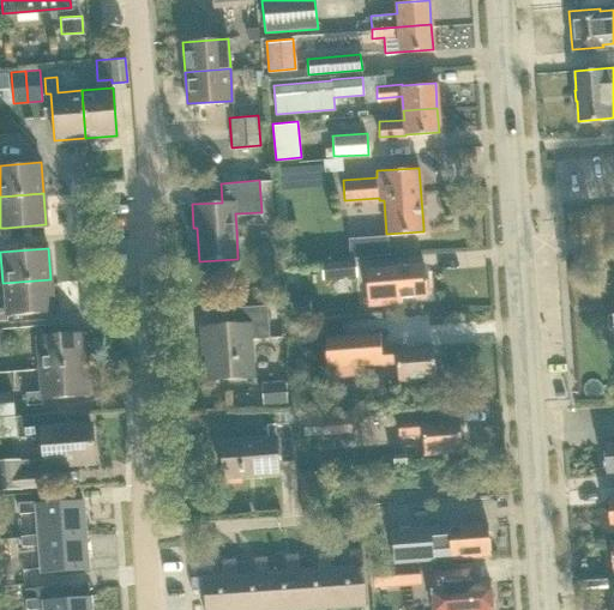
[(356,276),(355,258),(323,260),(325,278),(356,276)]
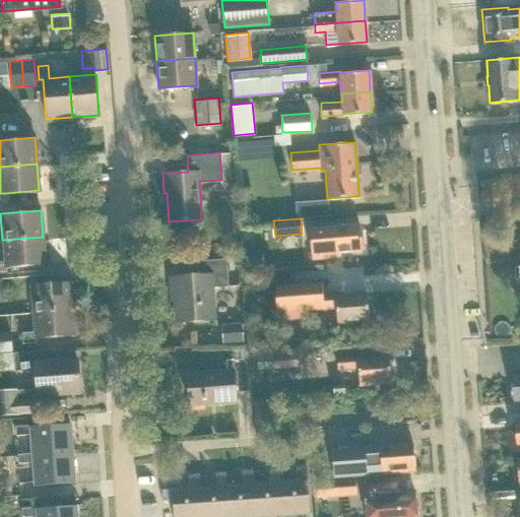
[(361,246),(363,246),(362,237),(360,237),(359,223),(325,227),(310,229),(312,257),(327,256),(339,256),(339,252),(361,250),(361,246)]
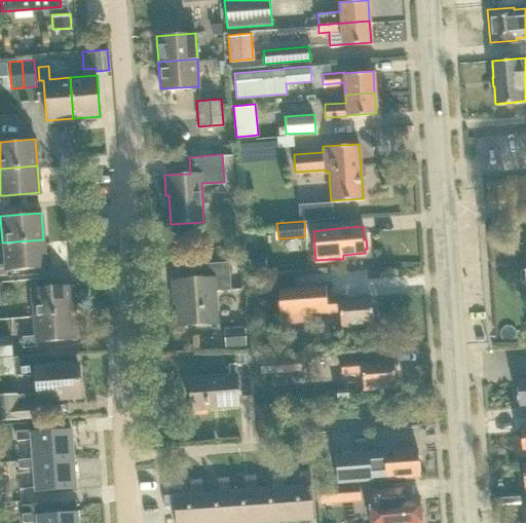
[(5,269),(45,266),(43,239),(2,243),(4,262),(0,262),(0,273),(5,273),(5,269)]
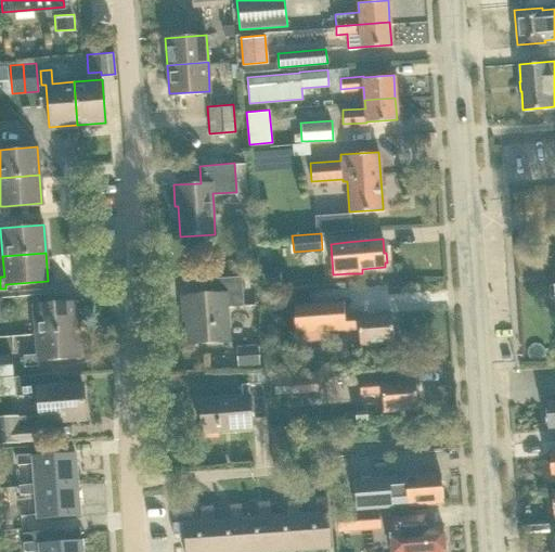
[(280,271),(262,272),(263,285),(281,284),(280,271)]
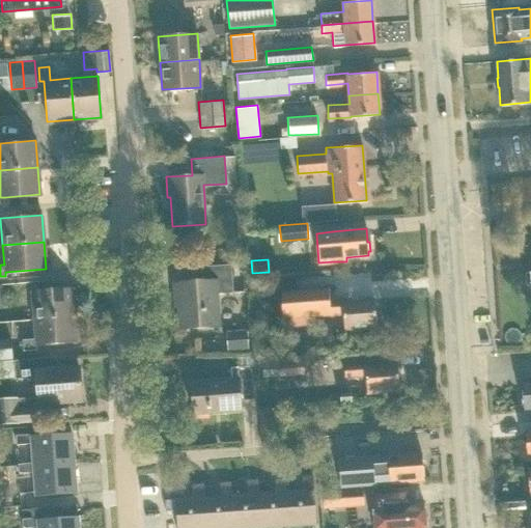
[(216,293),(232,292),(230,264),(201,266),(202,280),(173,282),(174,298),(178,297),(180,328),(218,325),(216,293)]
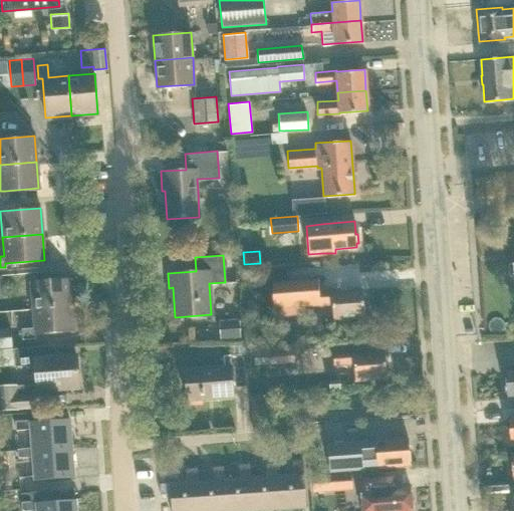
[(31,307),(71,304),(69,278),(29,281),(31,307)]
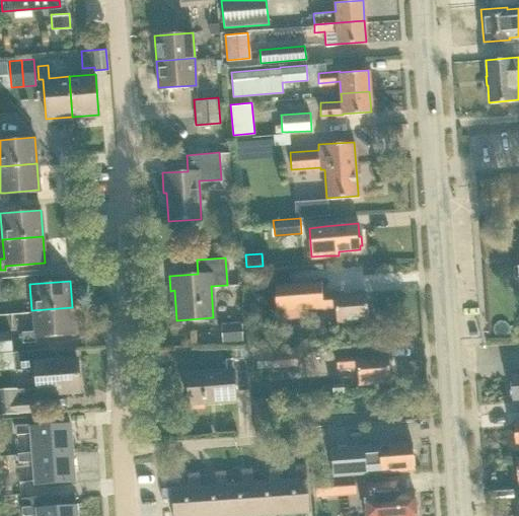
[(337,322),(367,320),(365,292),(335,294),(335,291),(321,292),(320,281),(274,285),(276,310),(322,307),(335,306),(337,322)]
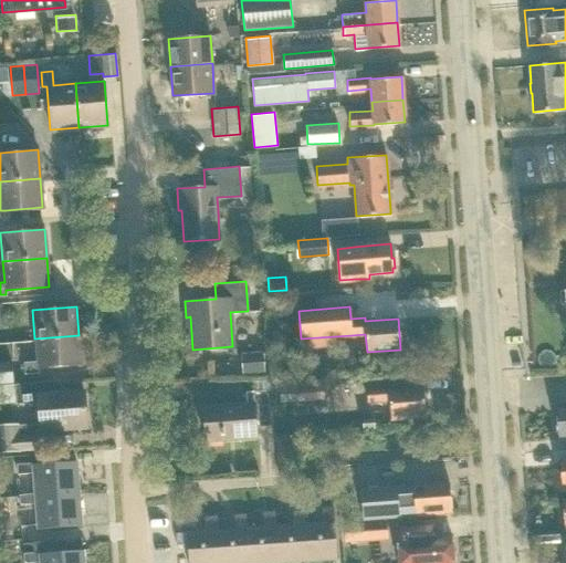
[(38,367),(81,363),(79,335),(34,339),(37,360),(23,361),(23,372),(38,371),(38,367)]
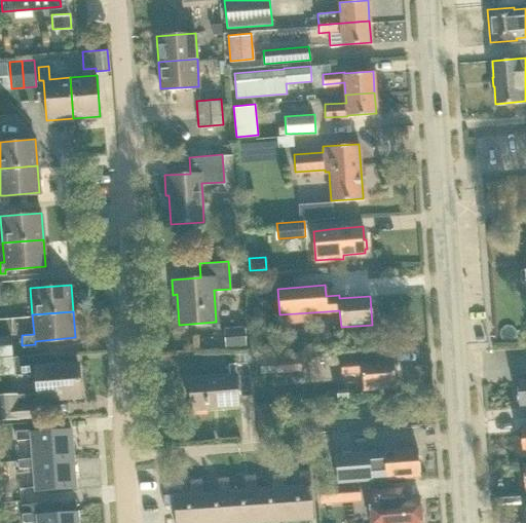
[(245,326),(224,327),(225,347),(246,346),(245,326)]
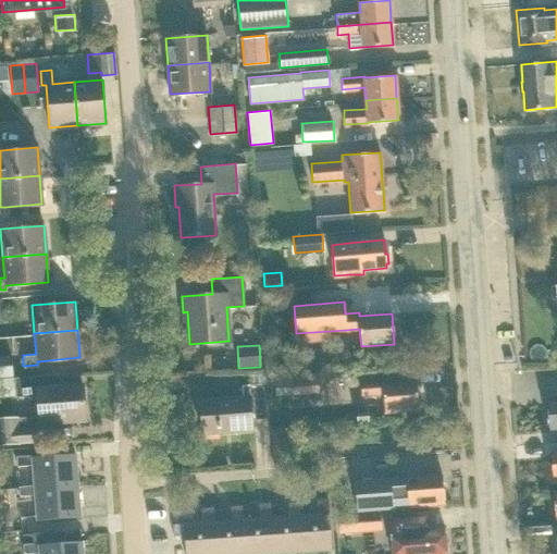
[(0,355),(0,377),(14,377),(12,354),(0,355)]
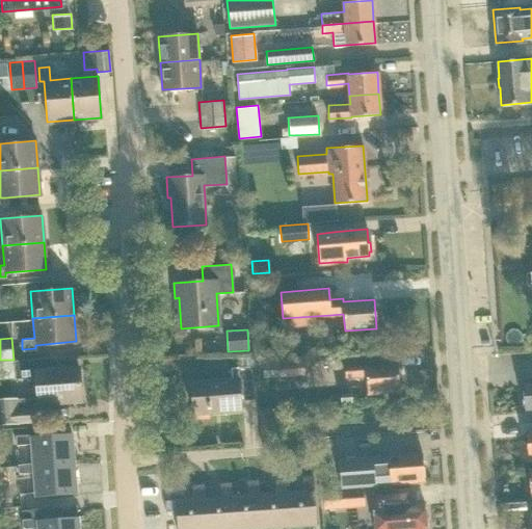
[(46,358),(14,360),(14,368),(15,377),(35,376),(37,396),(37,402),(42,402),(81,399),(79,367),(64,368),(55,369),(55,356),(46,358)]
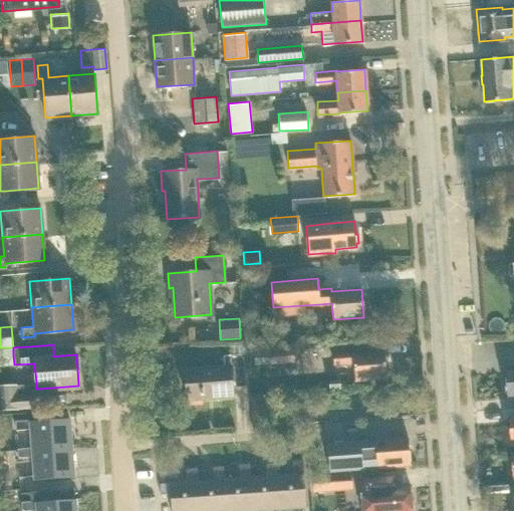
[(294,347),(269,349),(253,350),(254,363),(295,361),(294,347)]
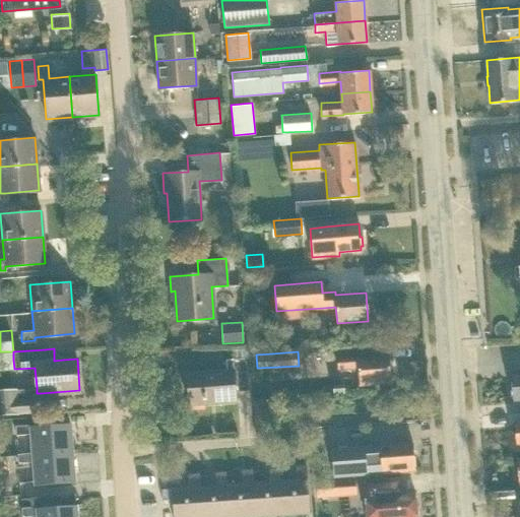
[(358,356),(336,358),(337,368),(358,367),(360,384),(390,382),(390,378),(393,378),(392,370),(390,370),(389,356),(358,358),(358,356)]
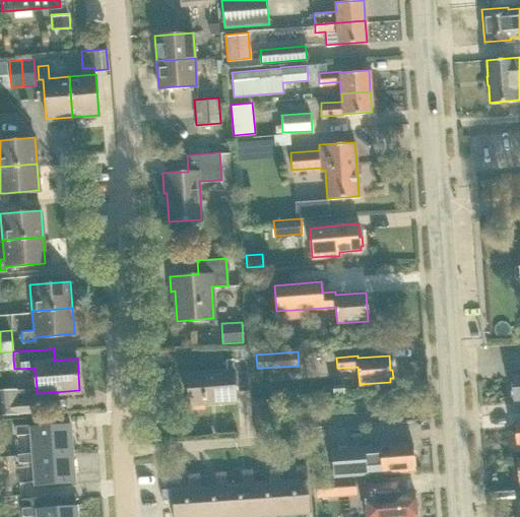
[(226,371),(186,374),(188,404),(236,401),(235,391),(248,390),(246,358),(245,358),(233,359),(225,359),(226,371)]
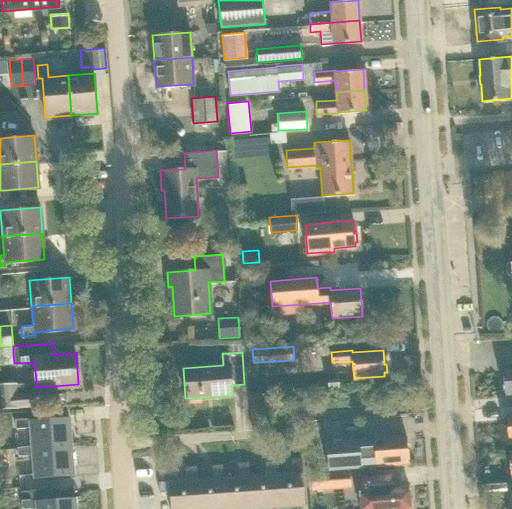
[(511,394),(511,367),(502,368),(504,396),(511,394)]
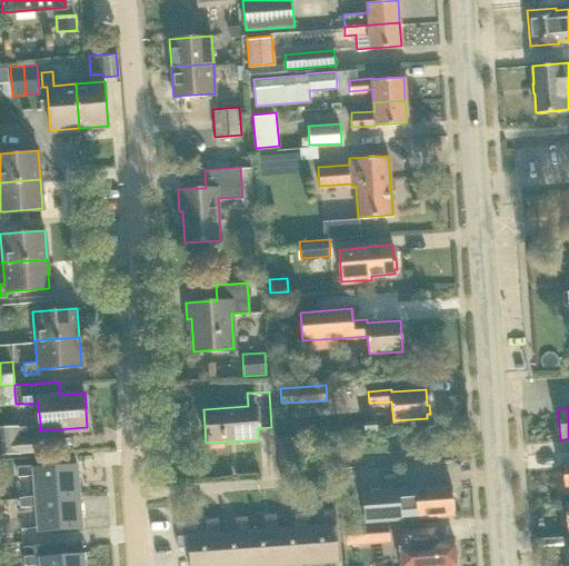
[(19,425),(0,425),(0,454),(46,450),(45,435),(19,437),(19,426),(19,425)]
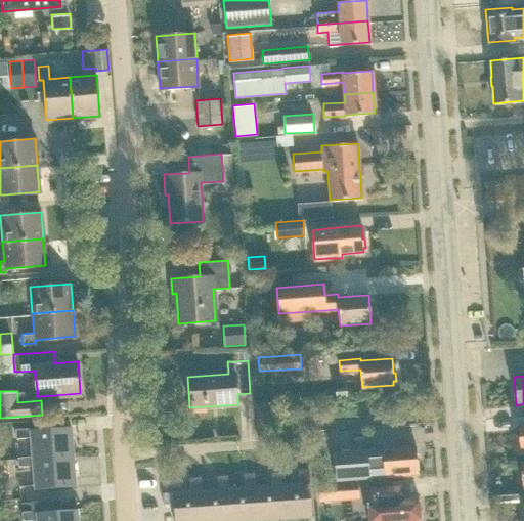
[(32,459),(73,456),(70,427),(30,429),(30,427),(15,428),(15,437),(31,436),(32,456),(32,459)]
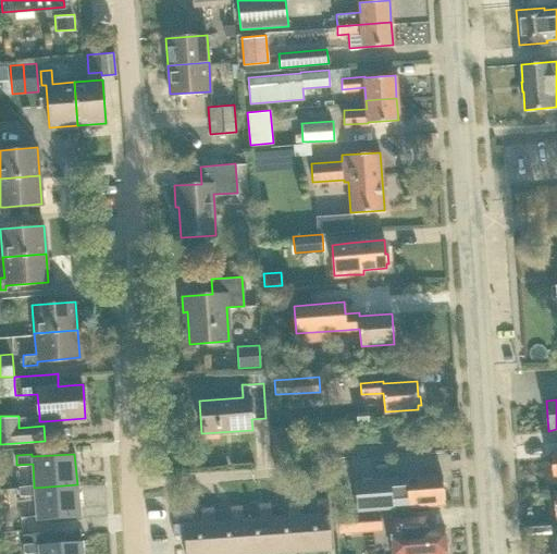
[(391,478),(355,481),(357,511),(408,506),(444,504),(442,475),(406,477),(406,478),(391,479),(391,478)]
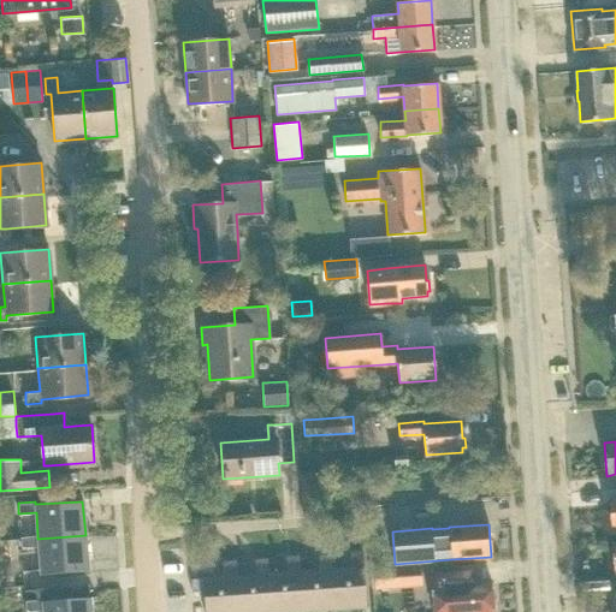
[(88,569),(86,535),(37,539),(37,535),(21,536),(21,547),(39,545),(41,572),(88,569)]
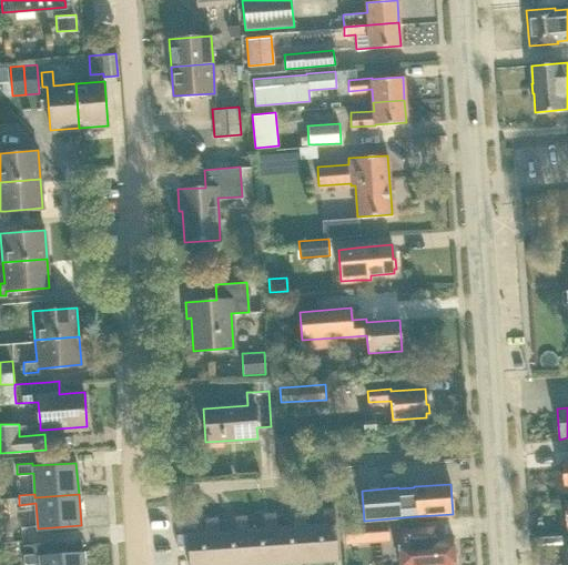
[(307,562),(337,560),(334,508),(322,508),(323,523),(305,524),(307,562)]
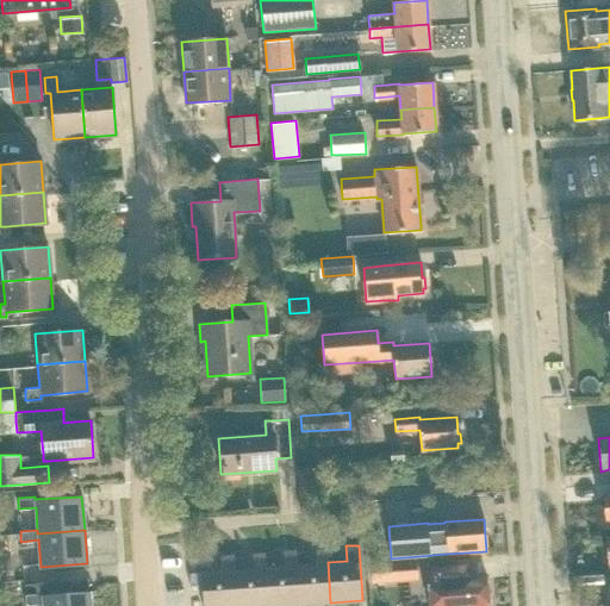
[(328,562),(327,548),(315,548),(316,563),(297,564),(296,564),(299,604),(330,603),(328,562)]
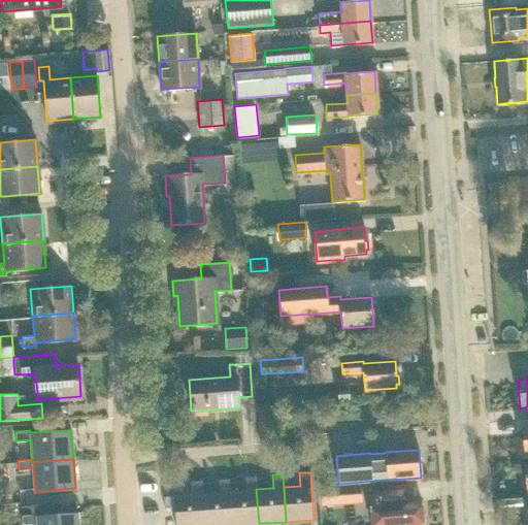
[(256,489),(257,489),(256,476),(244,477),(245,490),(229,491),(231,524),(235,524),(259,523),(256,489)]
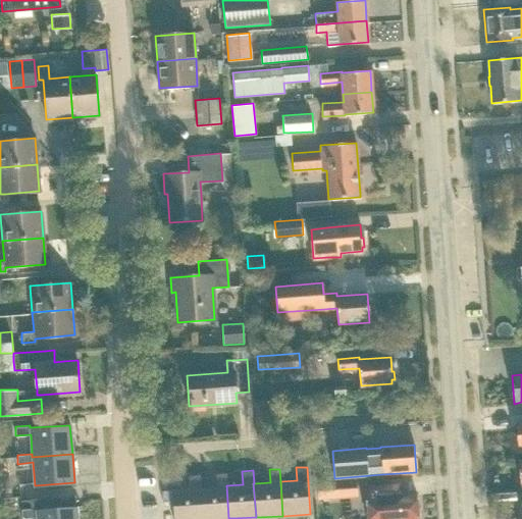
[(228,518),(226,485),(225,472),(215,473),(216,486),(200,487),(199,487),(201,518),(228,518)]
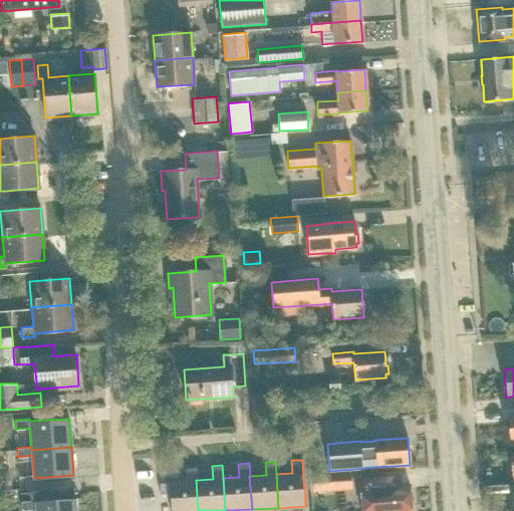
[(198,510),(196,480),(197,480),(196,467),(186,468),(186,481),(169,482),(171,510),(198,510)]
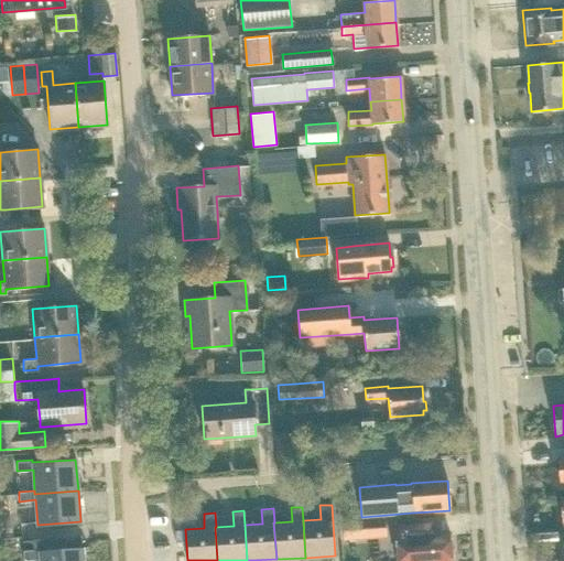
[(435,518),(396,520),(398,560),(452,560),(454,559),(454,552),(451,549),(449,533),(436,535),(435,518)]
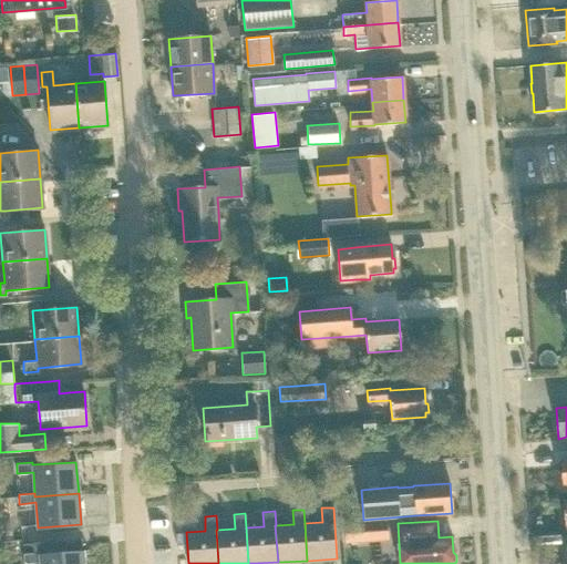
[(359,523),(343,524),(346,542),(360,541),(359,523)]
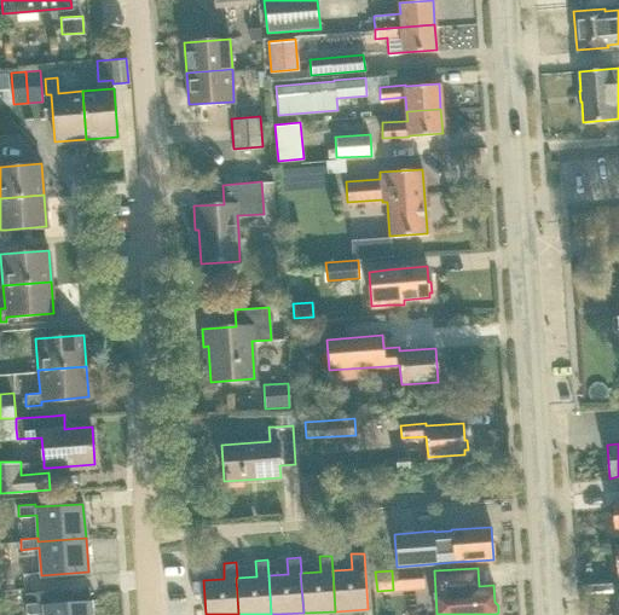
[(91,614),(91,601),(73,602),(71,589),(35,591),(36,602),(25,603),(27,614),(44,611),(44,614),(91,614)]
